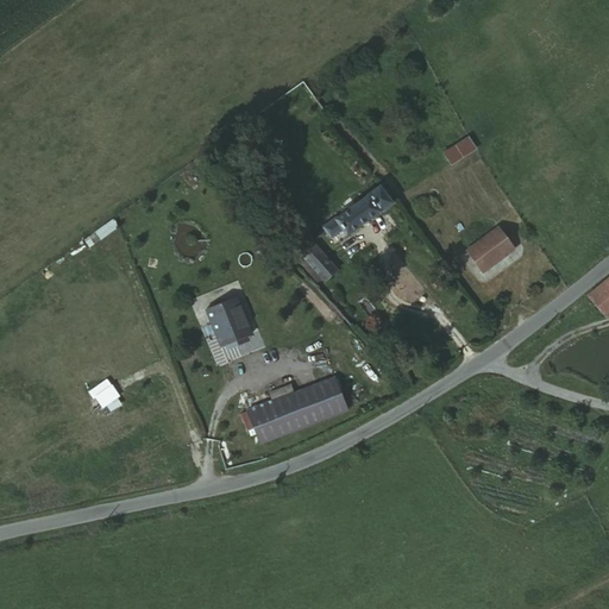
[(441,150),(450,163),(476,148),(468,135),(441,150)]
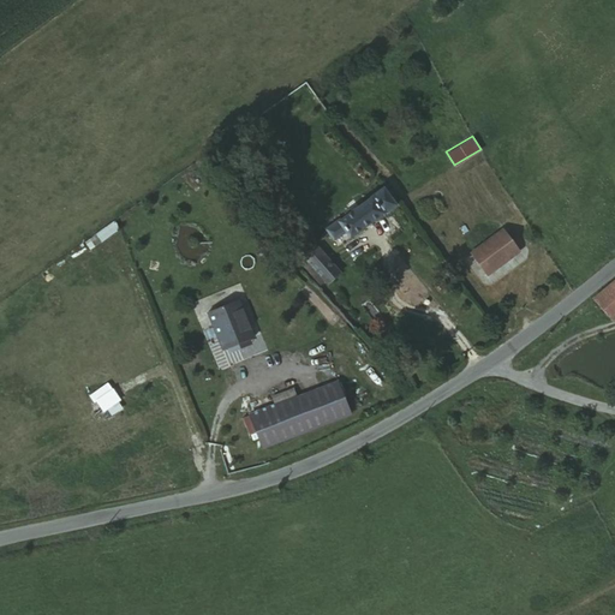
[(329,228),(328,226),(324,230),(334,243),(346,234),(350,239),(381,216),(384,219),(398,209),(383,190),(370,198),(372,202),(339,226),(338,224),(329,228)]
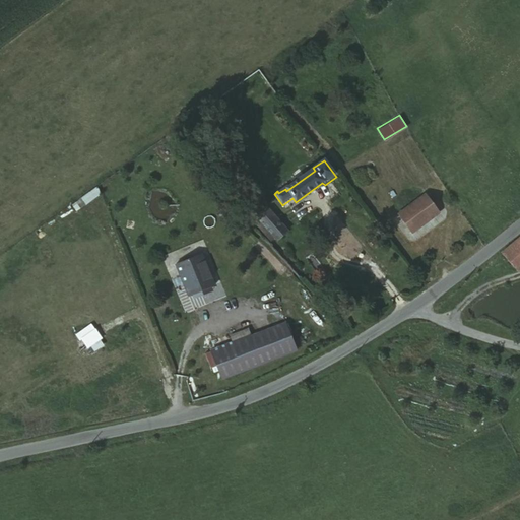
[(84,203),(101,192),(96,186),(80,197),(84,203)]
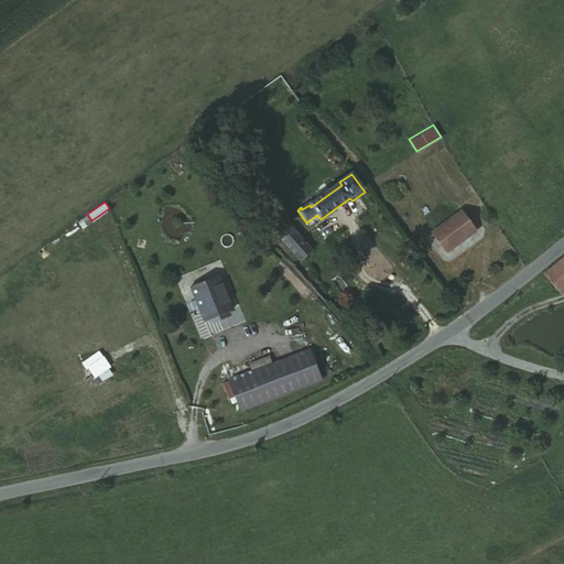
[(467,221),(438,243),(451,262),(480,240),(467,221)]
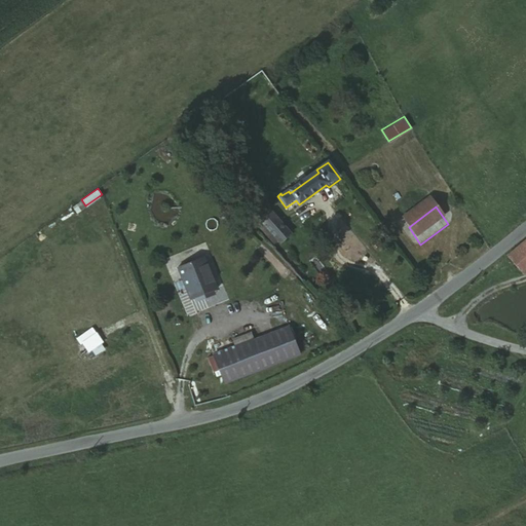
[(293,236),(274,215),(263,225),(283,246),(293,236)]
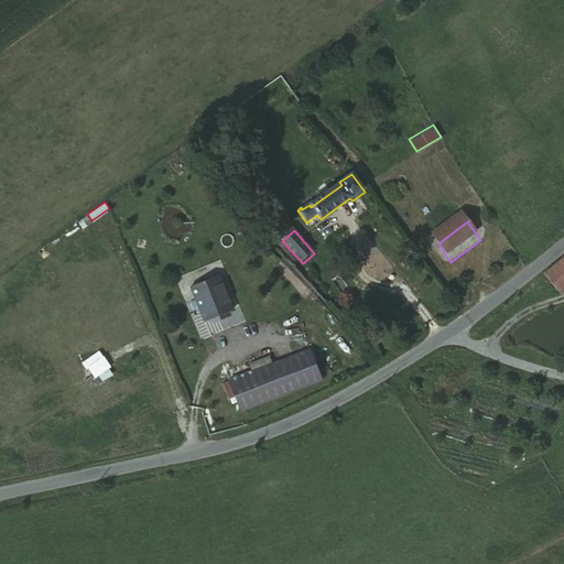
[(563,290),(563,258),(544,275),(560,293),(563,290)]
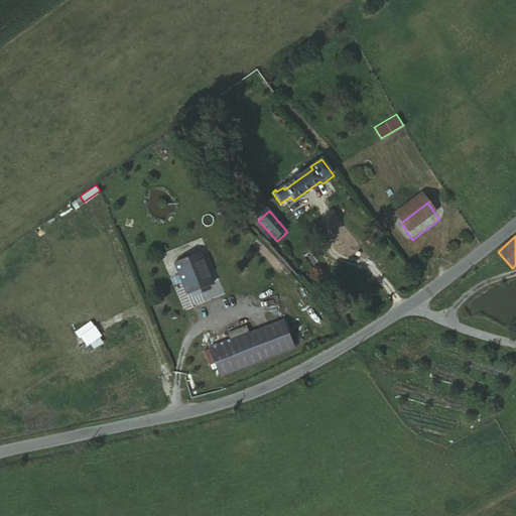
[(200,254),(174,264),(188,295),(213,285),(200,254)]
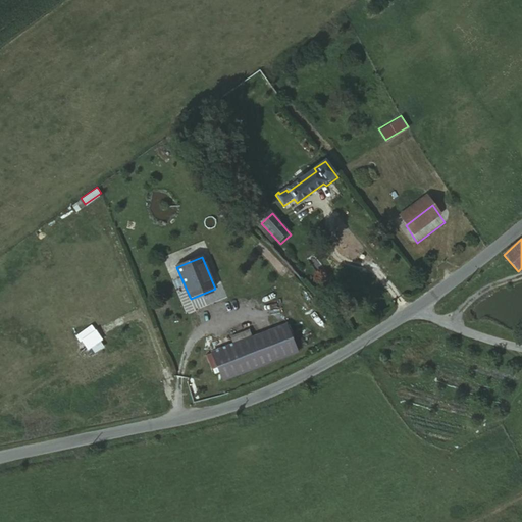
[(285,327),(214,355),(225,382),(297,354),(285,327)]
